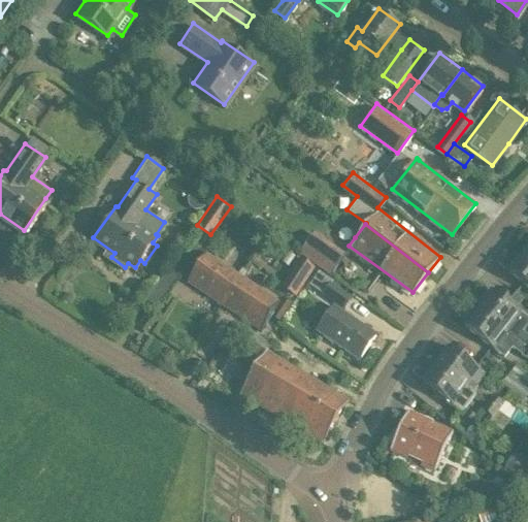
[(314,230),(300,249),(331,270),(344,252),(314,230)]
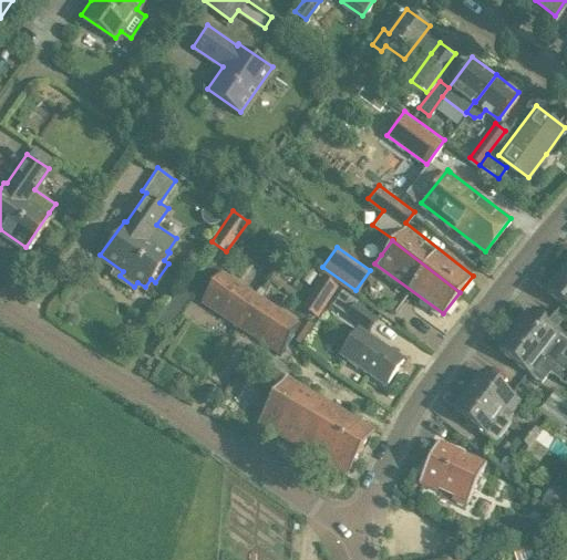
[(309,265),(301,275),(309,280),(317,270),(309,265)]
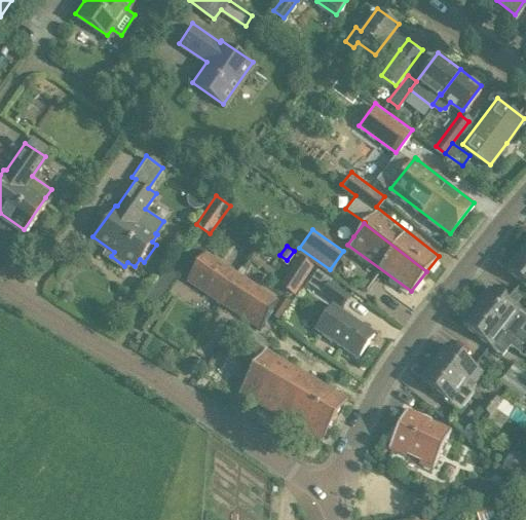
[(220,300),(238,271),(204,249),(186,277),(220,300)]
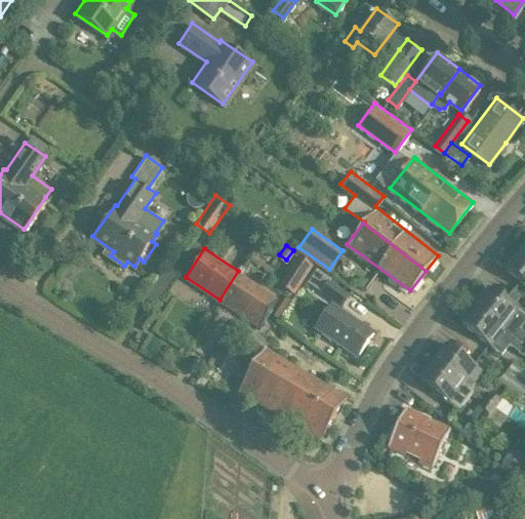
[(524,252),(520,249),(506,267),(524,282),(524,252)]
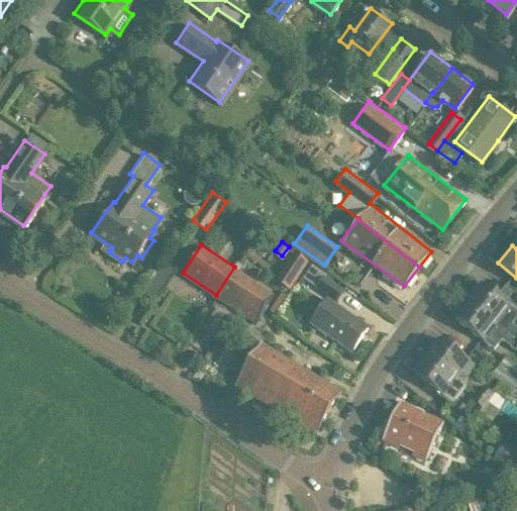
[(289,287),(308,258),(293,248),(274,277),(289,287)]
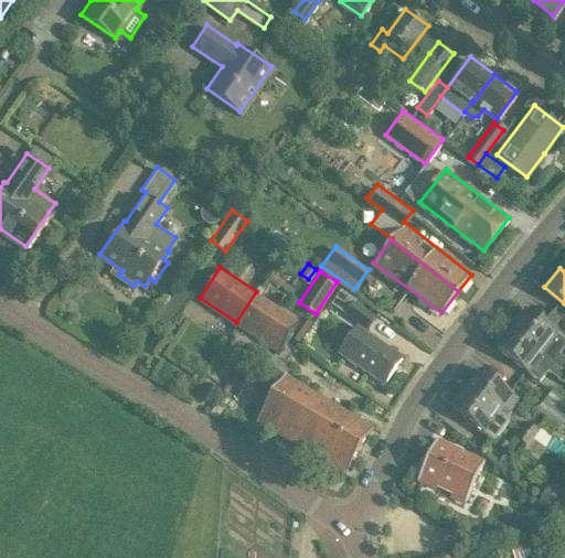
[(279,350),(299,319),(256,291),(236,322),(279,350)]
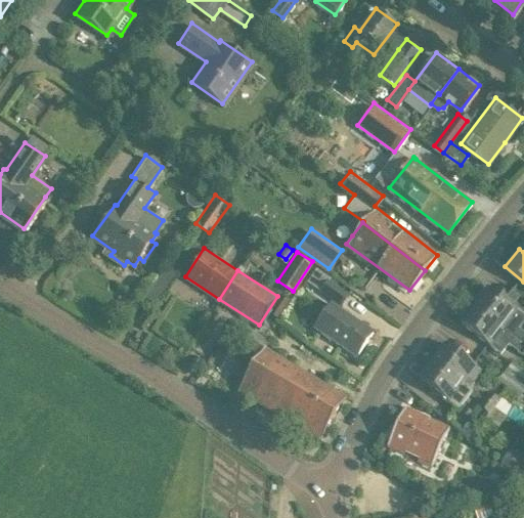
[(341,302),(348,293),(328,278),(321,289),(341,302)]
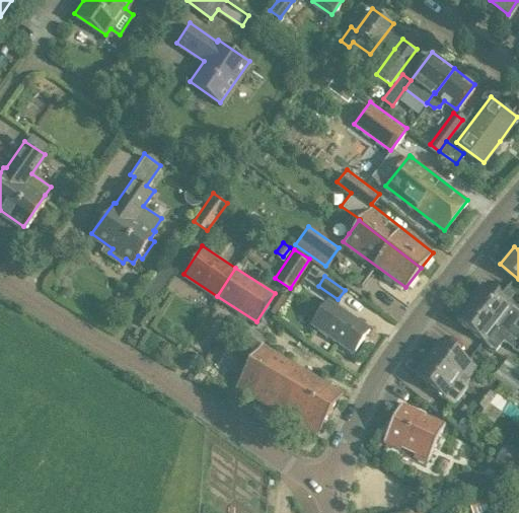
[(485,282),(470,300),(499,321),(518,337),(518,325),(513,321),(518,314),(518,308),(511,302),(485,282)]
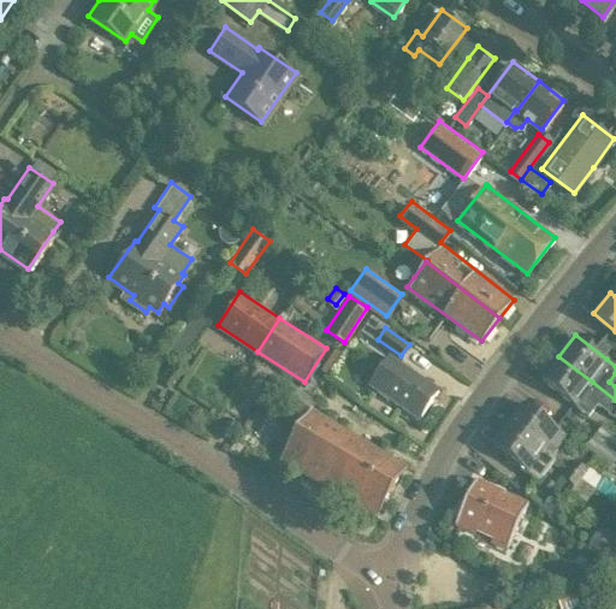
[(594,343),(604,352),(610,343),(606,341),(600,336),(594,343)]
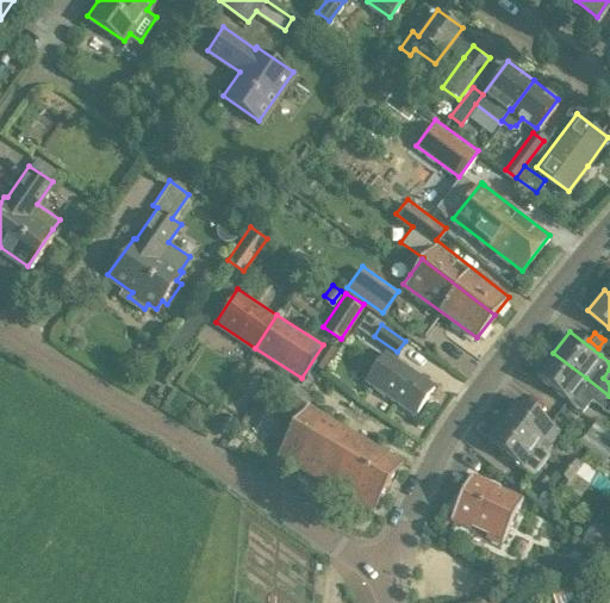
[(415,412),(434,384),(385,350),(366,379),(415,412)]
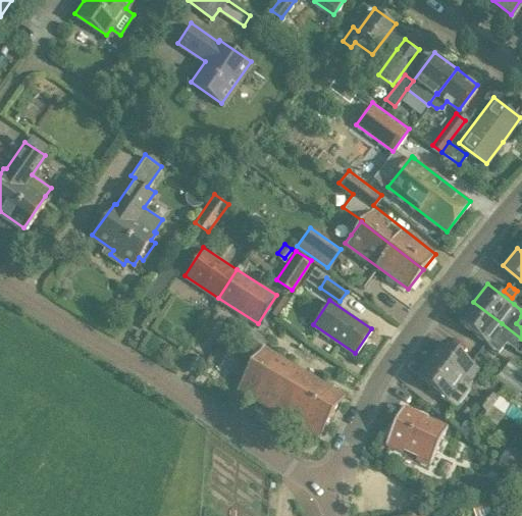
[(521,339),(502,323),(473,302),(460,319),(499,349),(506,338),(521,350),(521,339)]
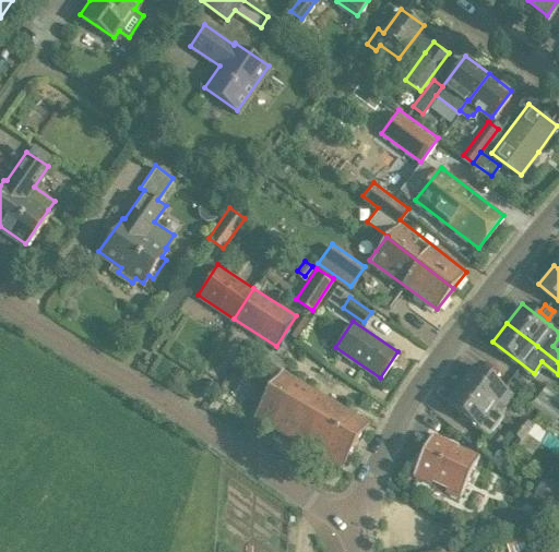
[(342,466),(369,420),(283,368),(286,363),(264,346),(254,359),(276,375),(253,412),(342,466)]
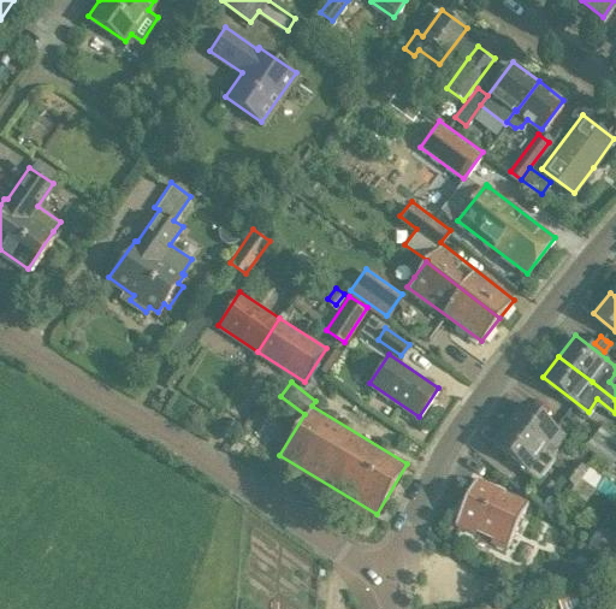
[(550,453),(550,451),(566,431),(525,401),(509,423),(550,453)]
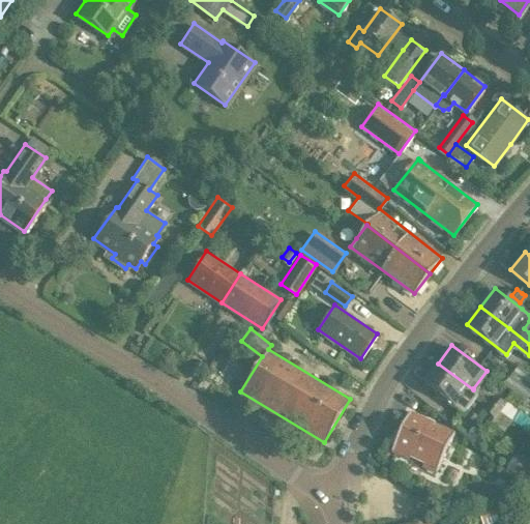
[(529,385),(529,370),(520,362),(511,373),(529,385)]
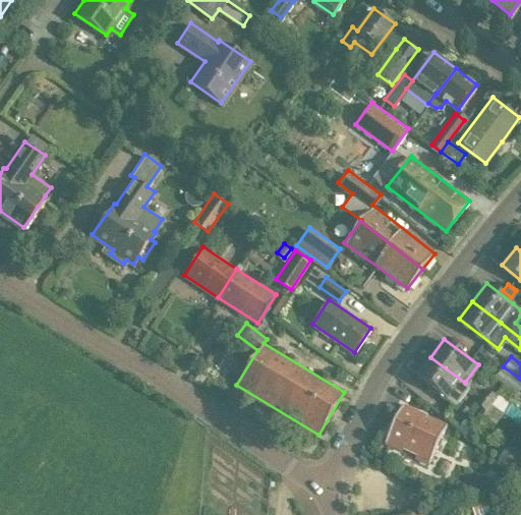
[(465,383),(430,357),(417,375),(456,403),(469,385),(465,382),(465,383)]
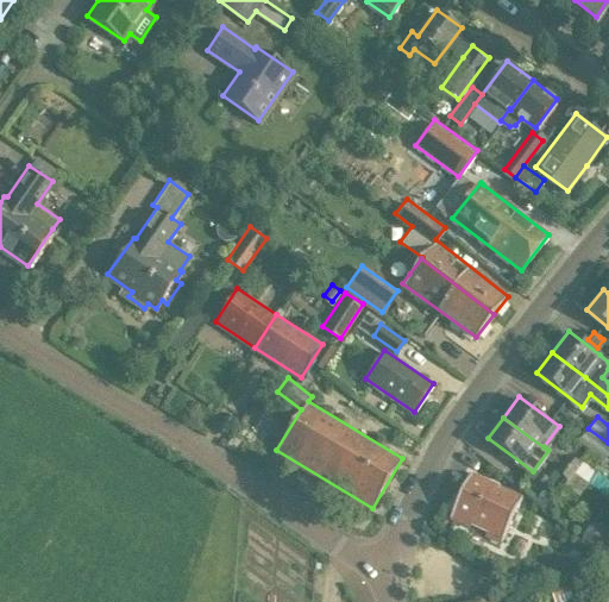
[(601,455),(608,443),(588,428),(579,439),(601,455)]
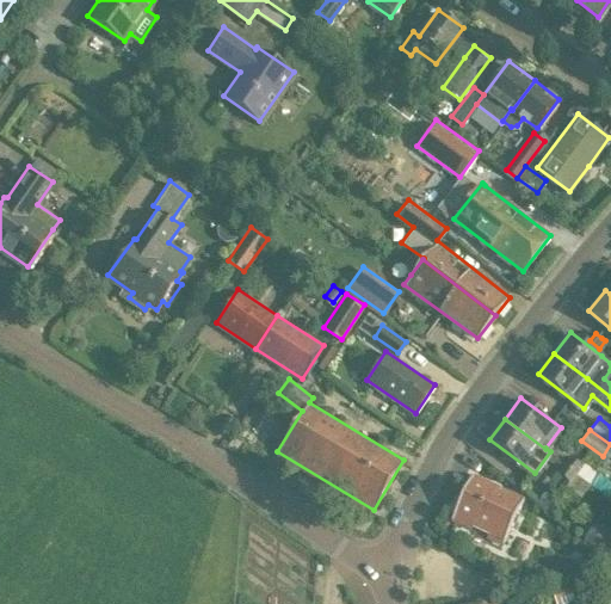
[(581,463),(572,455),(565,463),(582,476),(590,482),(599,470),(585,460),(581,463)]
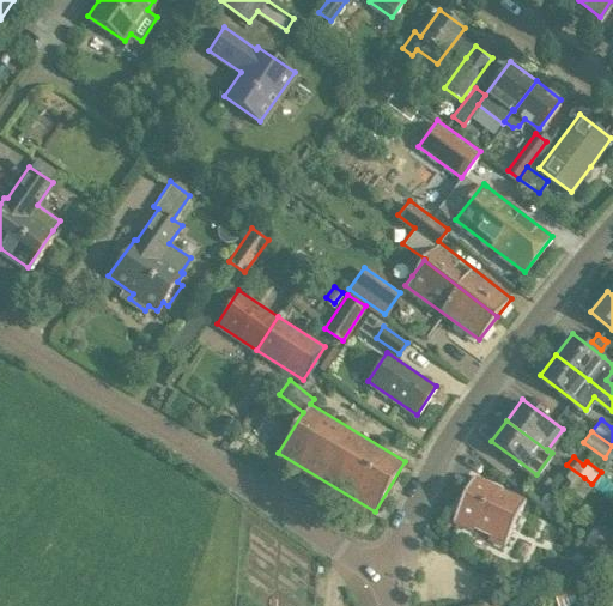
[(583,495),(592,484),(584,478),(566,465),(560,472),(572,482),(569,485),(583,495)]
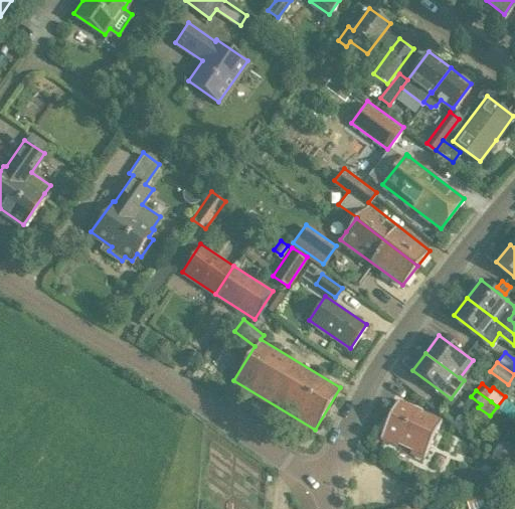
[(426,413),(419,410),(421,407),(398,396),(380,435),(397,443),(399,439),(412,445),(410,449),(423,455),(441,416),(428,410),(426,413)]
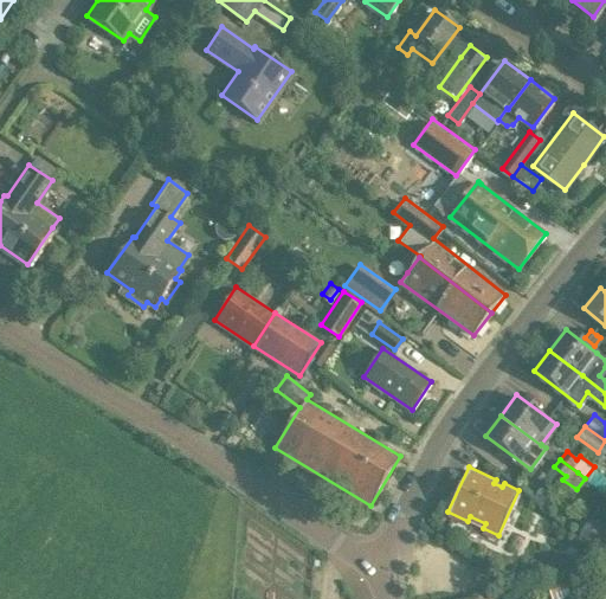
[(599,547),(605,538),(605,527),(592,516),(579,530),(599,547)]
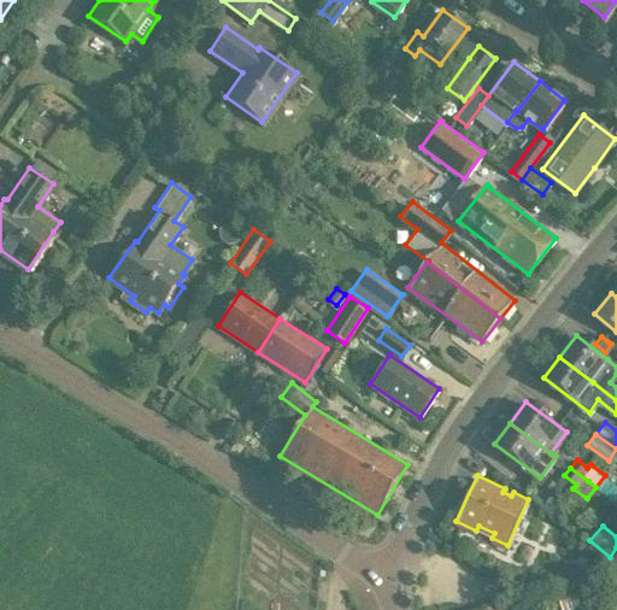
[(581,582),(558,592),(565,609),(588,600),(581,582)]
